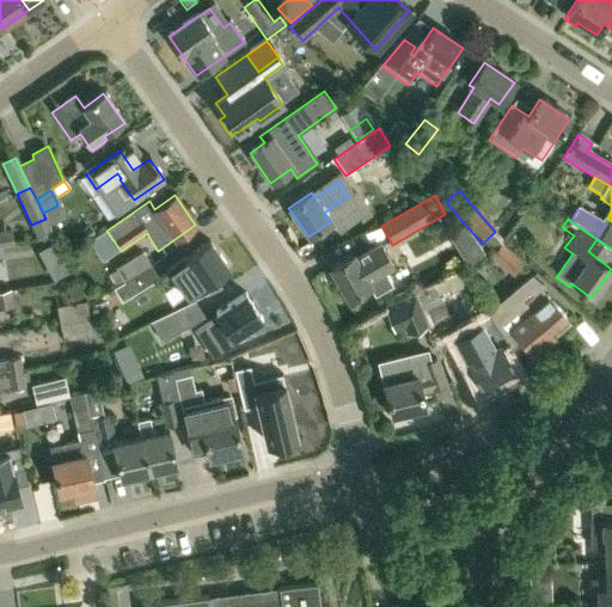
[(0,249),(12,246),(10,233),(0,233),(0,249)]
